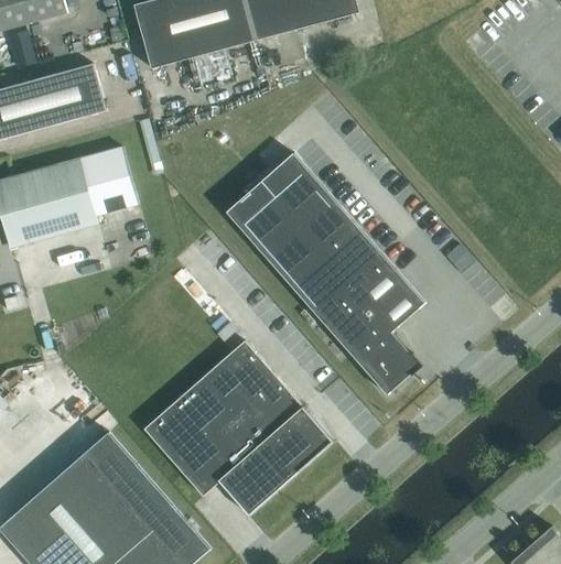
[(0,30),(66,12),(63,0),(0,0),(0,30)]
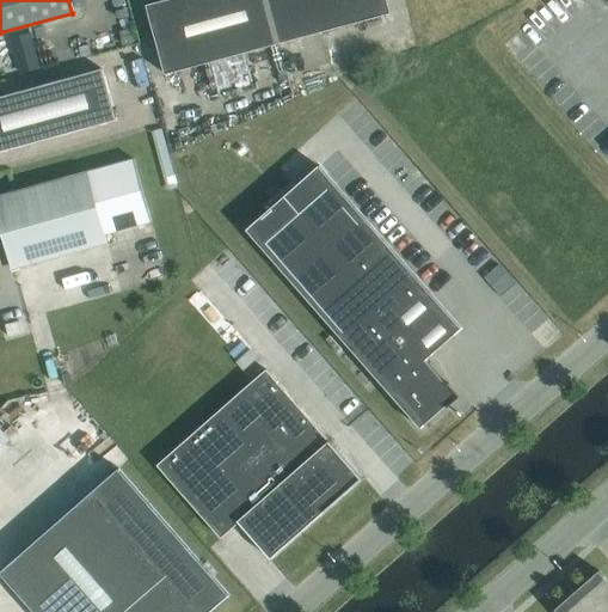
[(263,0),(163,0),(143,6),(163,74),(275,44),(263,0)]
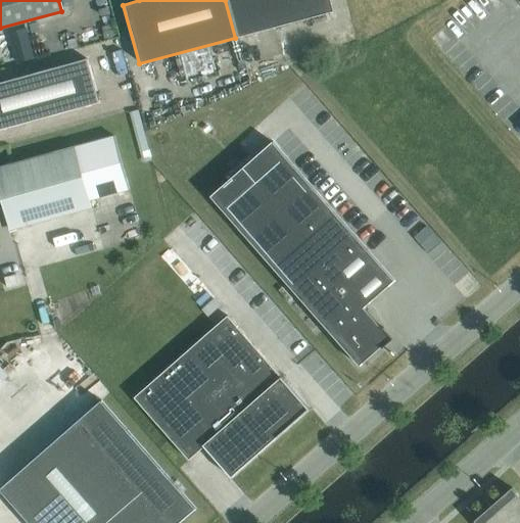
[(332,11),(328,0),(225,0),(235,38),(332,11)]
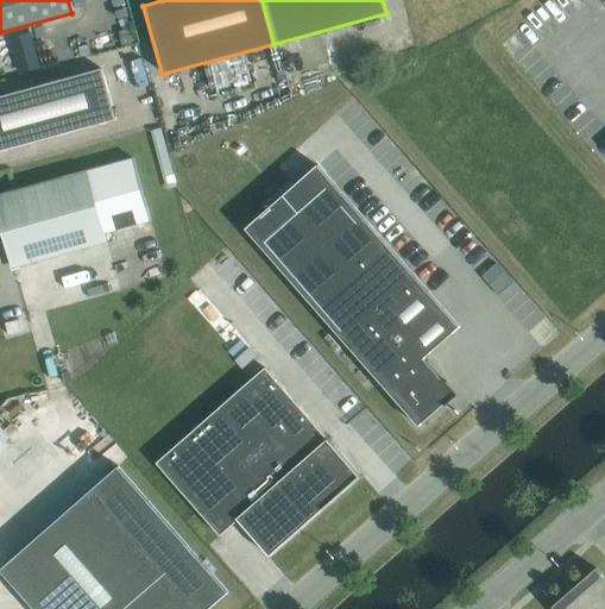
[(6,41),(14,73),(36,67),(27,35),(6,41)]
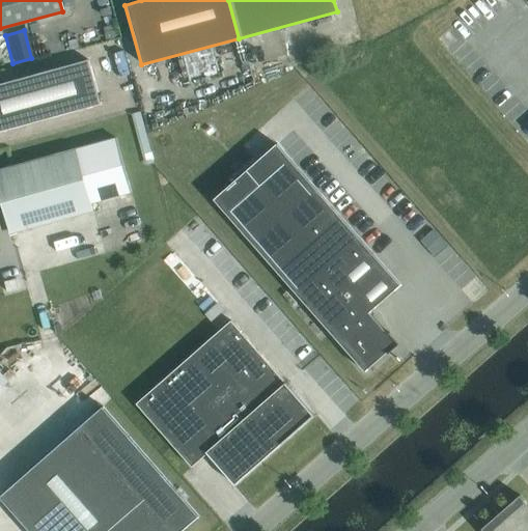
[(0,131),(99,104),(86,60),(0,83),(0,131)]
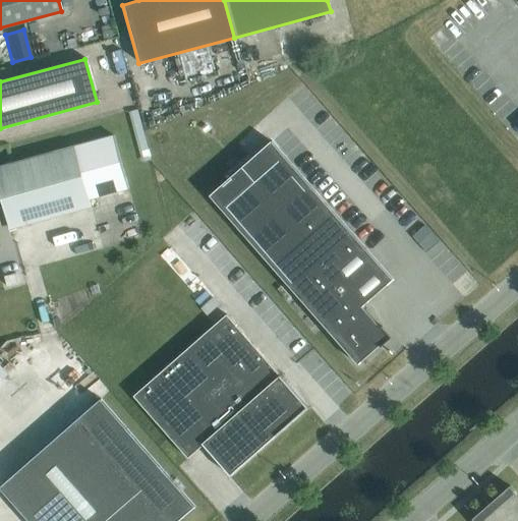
[(0,203),(1,203),(8,229),(89,207),(87,200),(125,189),(111,135),(0,166),(0,203)]
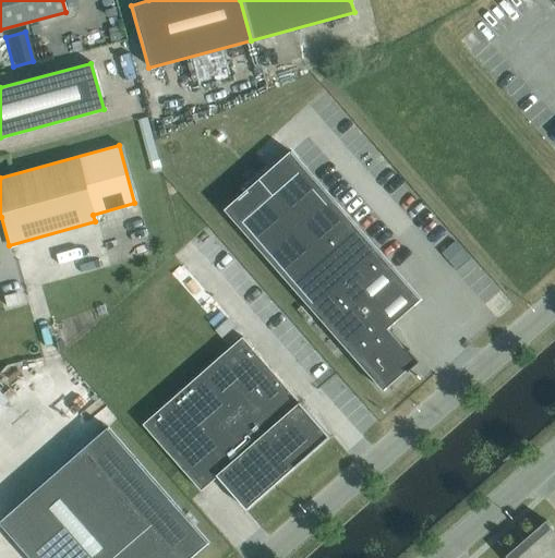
[(419,300),(288,150),(221,209),(381,391),(405,371),(406,372),(408,370),(409,352),(407,350),(406,350),(386,328),(419,300)]
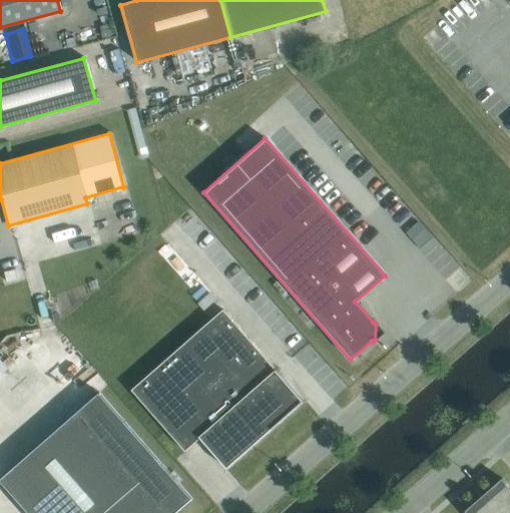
[(302,401),(274,370),(220,310),(129,390),(182,451),(197,438),(224,468),(270,429),(302,401)]
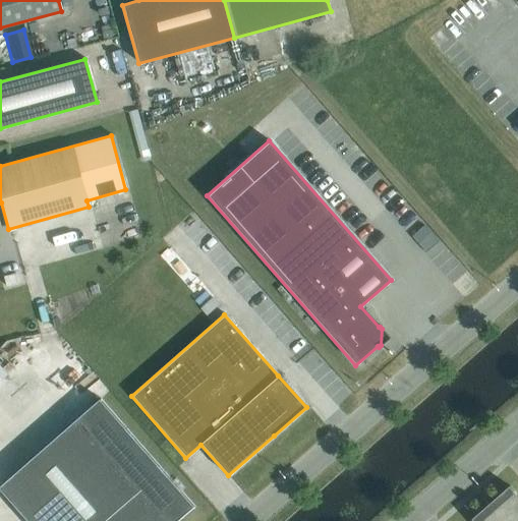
[(175,520),(192,506),(99,399),(0,484),(0,490),(26,520),(175,520)]
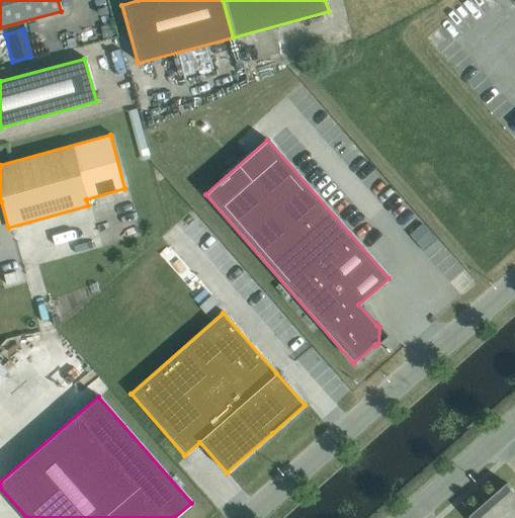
[(514,517),(514,495),(505,484),(503,485),(505,488),(489,502),(493,505),(478,517),(514,517)]
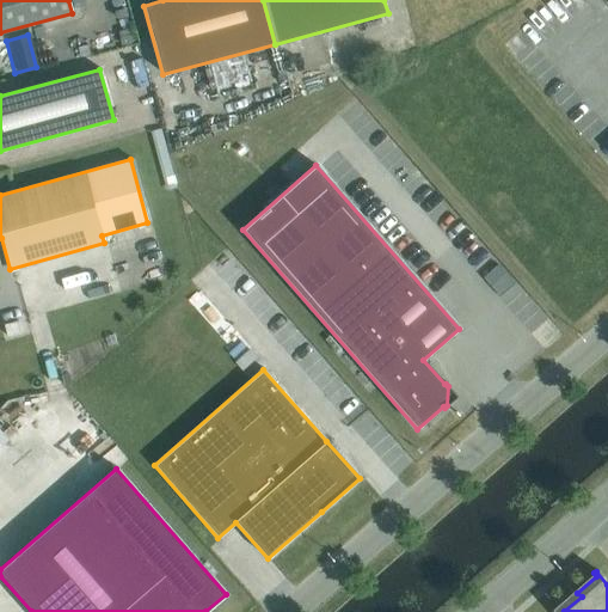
All buildings are outlined.
